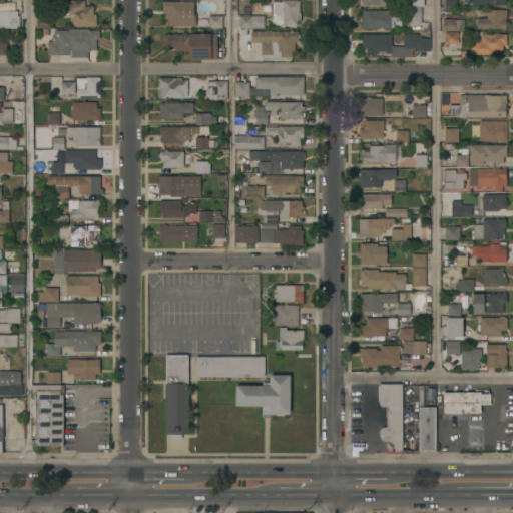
[(84,0),(84,6),(93,6),(93,13),(96,13),(96,25),(73,26),(73,13),(66,13),(66,0),(84,0)]
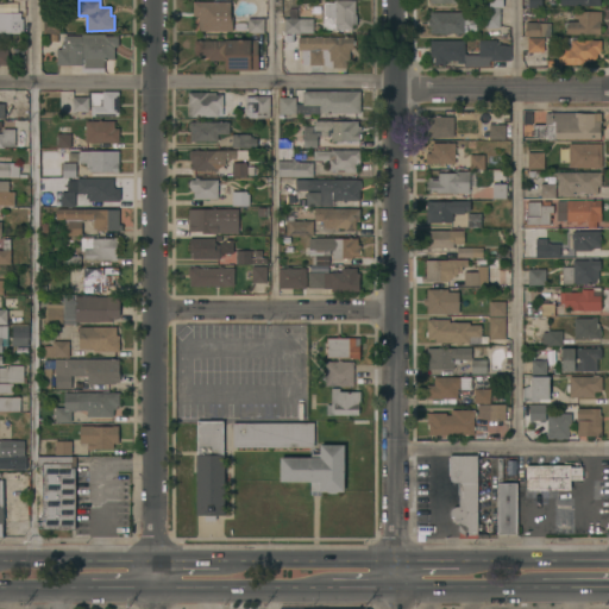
[(336,2),(336,0),(355,0),(355,14),(356,14),(357,24),(352,24),(352,29),(322,29),(322,17),(324,17),(324,4),(336,2)]
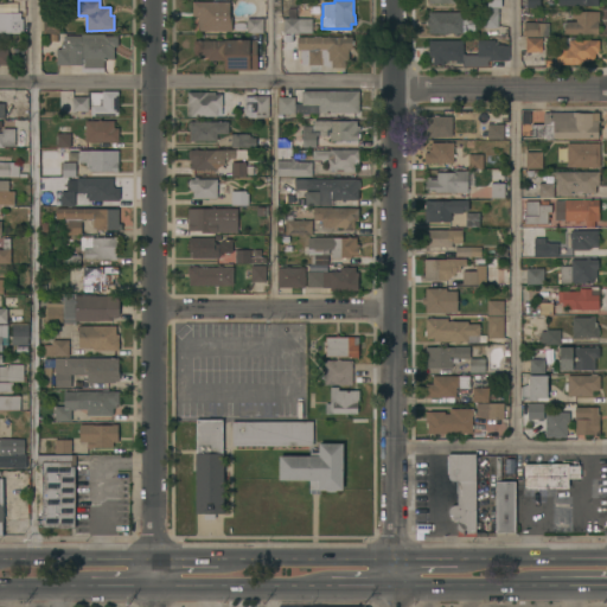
[(229,1),(229,17),(231,17),(231,19),(247,19),(247,18),(262,18),(262,32),(247,32),(247,30),(235,30),(235,27),(231,27),(231,30),(198,30),(198,16),(193,16),(193,13),(192,13),(192,1),(229,1)]
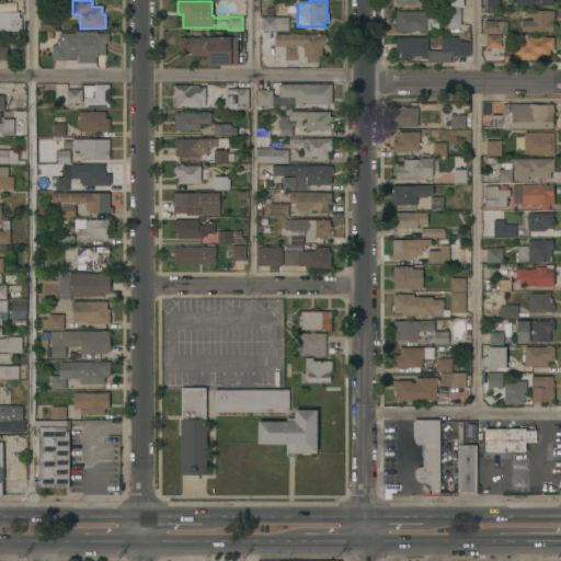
[(460,25),(447,25),(447,7),(460,7),(460,25)]
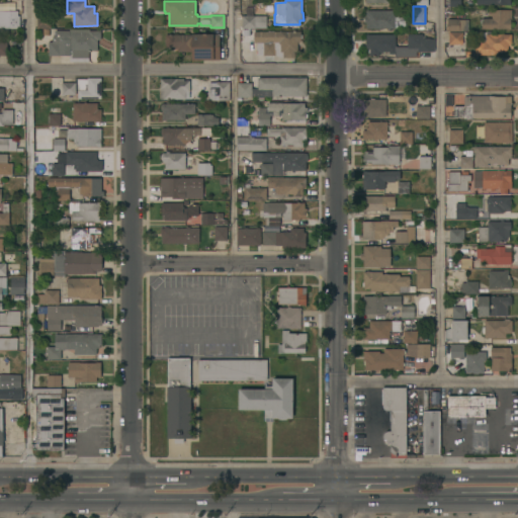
[(395,9),(395,12),(405,12),(405,27),(395,27),(381,27),(381,29),(378,29),(378,28),(366,28),(366,22),(364,22),(364,16),(365,16),(365,10),(395,9)]
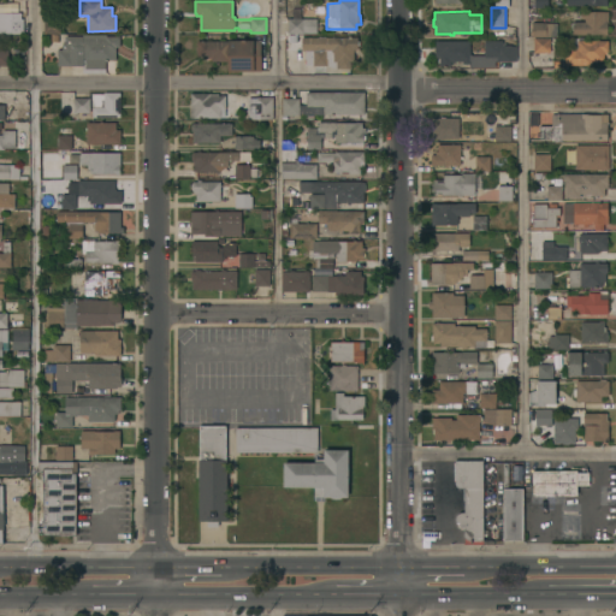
[(608,11),(608,22),(606,22),(606,34),(573,34),(573,21),(585,21),(585,18),(581,18),(581,11),(608,11)]
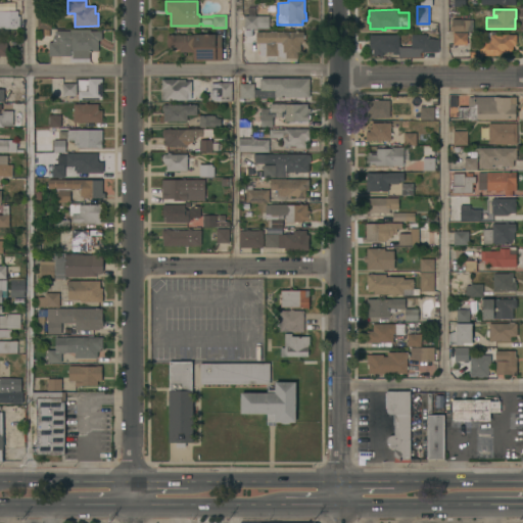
[(0,10),(17,10),(17,15),(19,15),(19,28),(0,28),(0,10)]
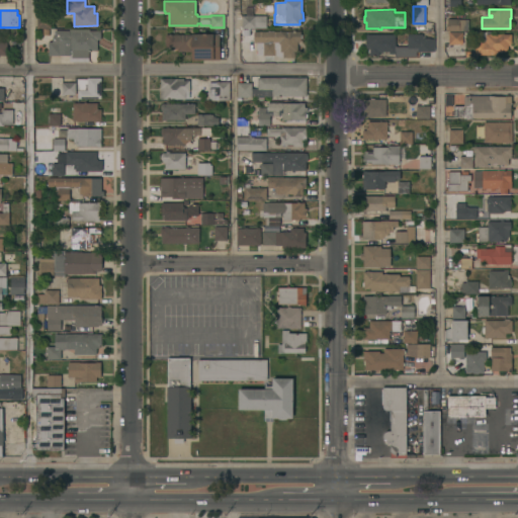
[(51,14),(50,27),(36,27),(37,14),(51,14)]
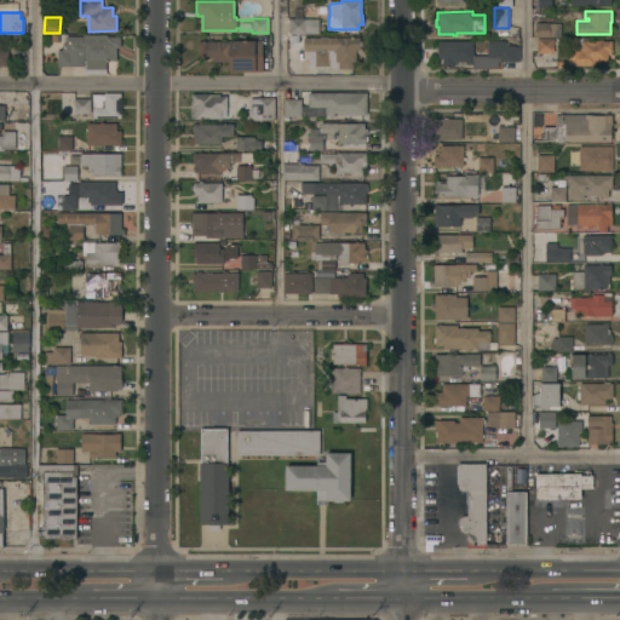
[(319,18),(319,33),(290,33),(290,18),(319,18)]
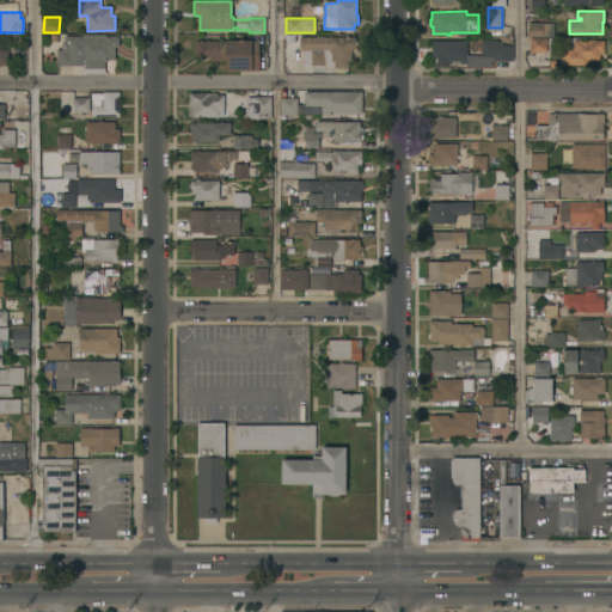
[(542,22),(542,23),(554,23),(555,36),(528,37),(528,22),(542,22)]
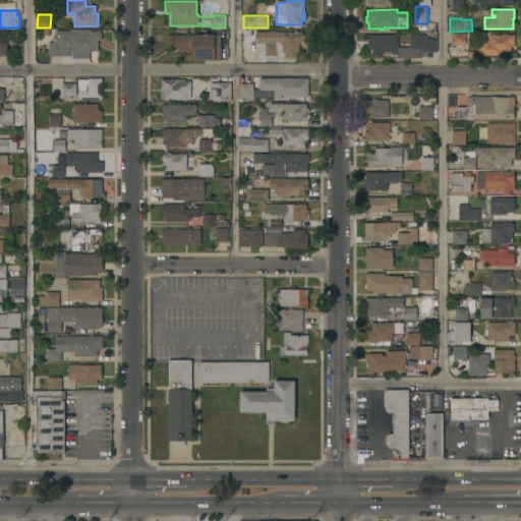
[(69,31),(69,29),(90,29),(90,31),(101,31),(101,40),(98,40),(98,50),(89,50),(89,61),(71,61),(71,55),(49,55),(49,42),(53,42),(53,36),(55,36),(55,31),(69,31)]
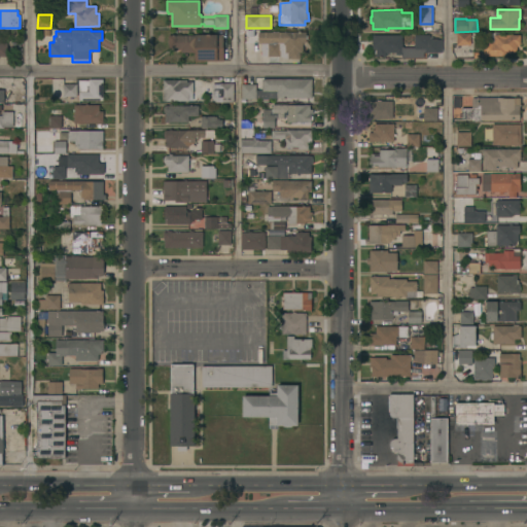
[(306,31),(306,41),(302,41),(303,53),(300,53),(300,58),(287,59),(280,56),(261,56),(261,43),(258,43),(258,32),(306,31)]
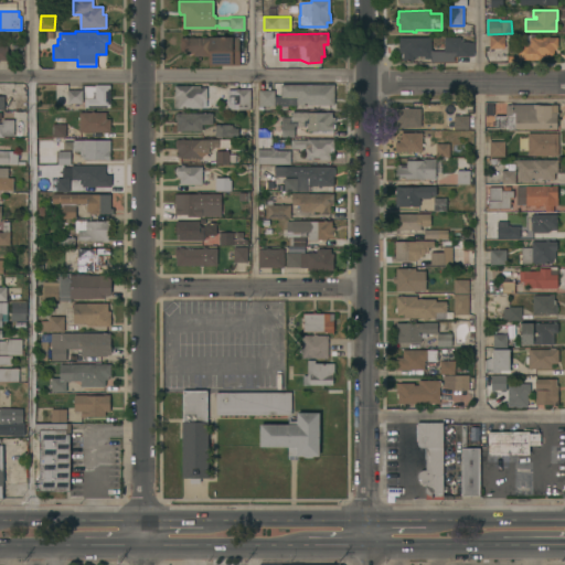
[(505,34),(505,49),(490,49),(490,35),(505,34)]
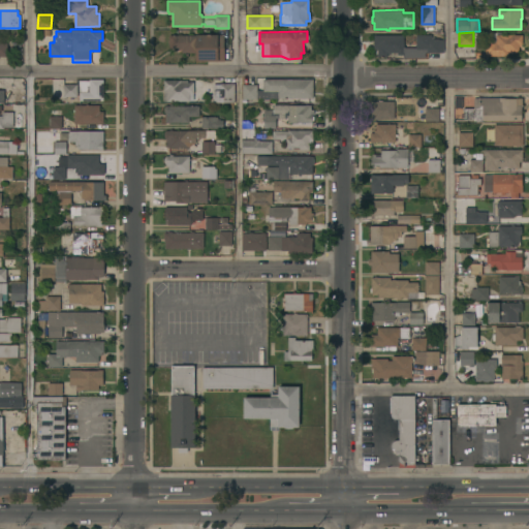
[(496,32),(496,34),(522,34),(522,43),(521,43),(520,45),(518,47),(518,50),(517,51),(515,52),(507,53),(507,56),(485,55),(486,32),(496,32)]
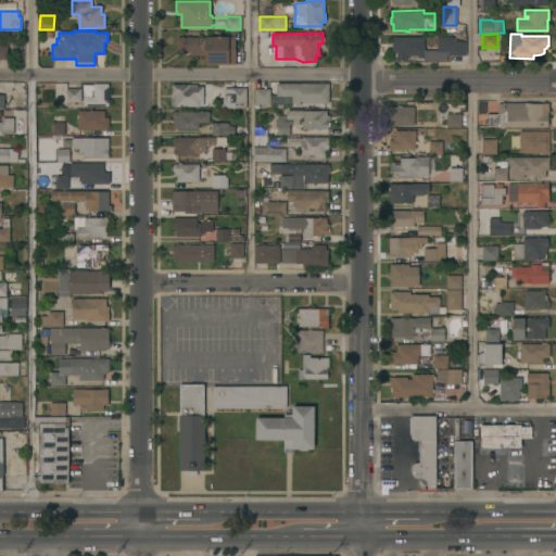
[(236,64),(205,64),(205,55),(190,55),(190,51),(180,51),(180,37),(205,37),(205,36),(236,36),(236,64)]
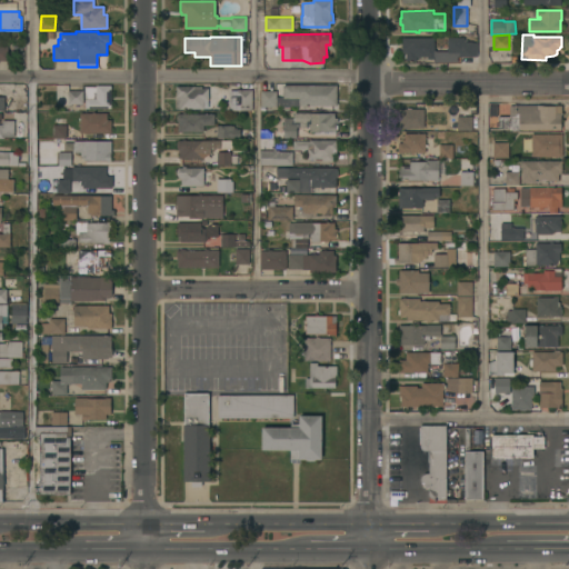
[(433,37),(433,49),(436,49),(436,51),(448,51),(448,37),(463,37),(463,41),(472,41),(472,42),(477,42),(477,57),(457,57),(457,62),(433,62),(433,58),(427,58),(427,56),(420,56),(420,57),(416,57),(416,60),(406,60),(406,52),(401,52),(401,37),(433,37)]
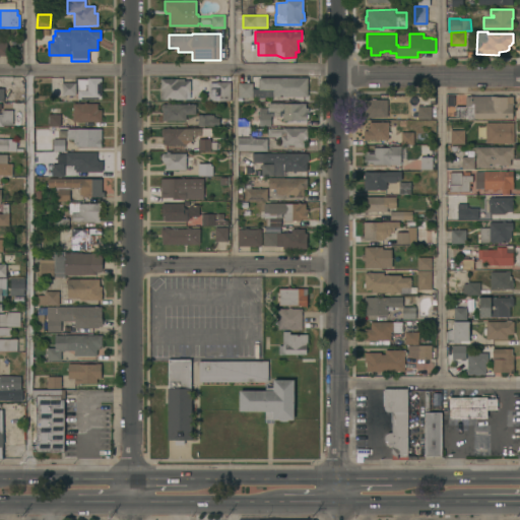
[(102,99),(77,99),(77,78),(87,79),(87,77),(102,77),(102,99)]
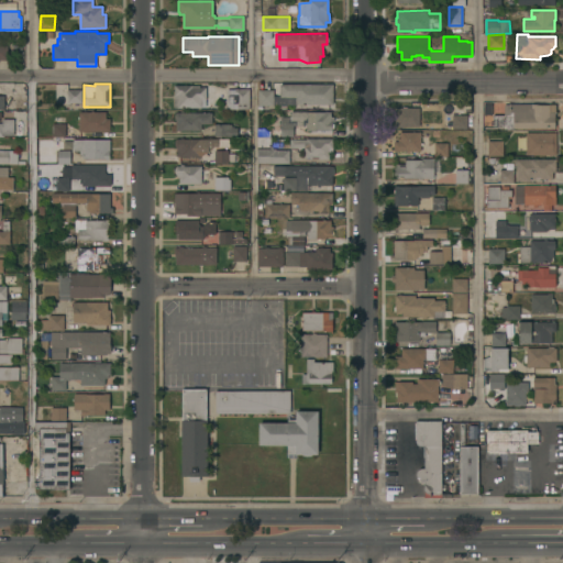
[(332,84),(332,105),(295,105),(295,97),(279,97),(279,84),(332,84)]
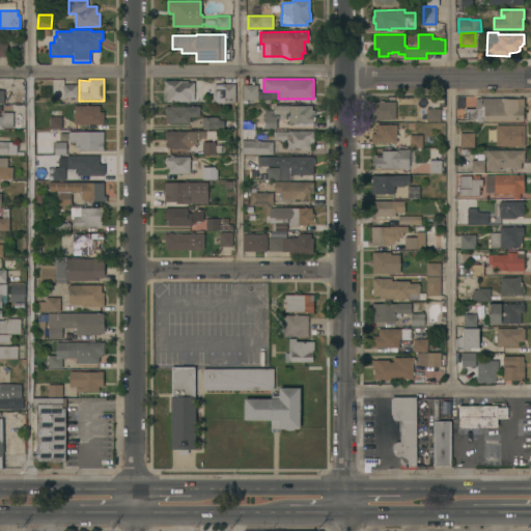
[(188,80),(188,82),(194,82),(194,93),(190,93),(190,102),(164,101),(164,80),(188,80)]
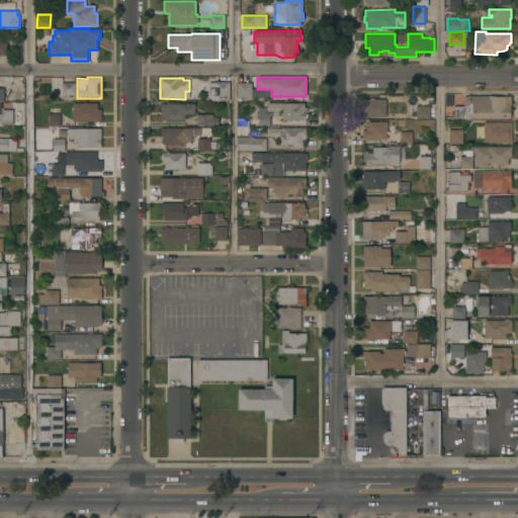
[(230,100),(208,100),(208,82),(216,82),(216,81),(230,81),(230,100)]
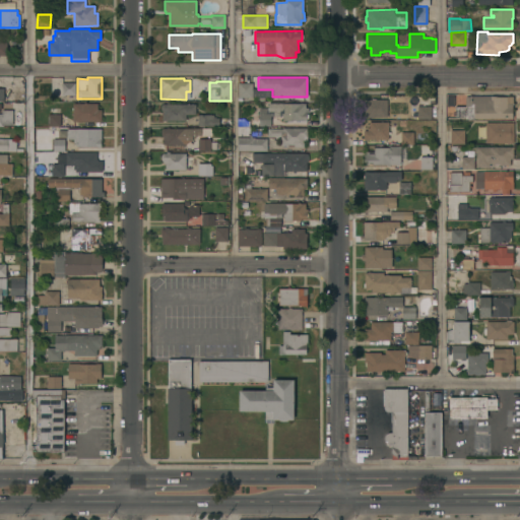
[(75,82),(76,94),(62,94),(62,82),(75,82)]
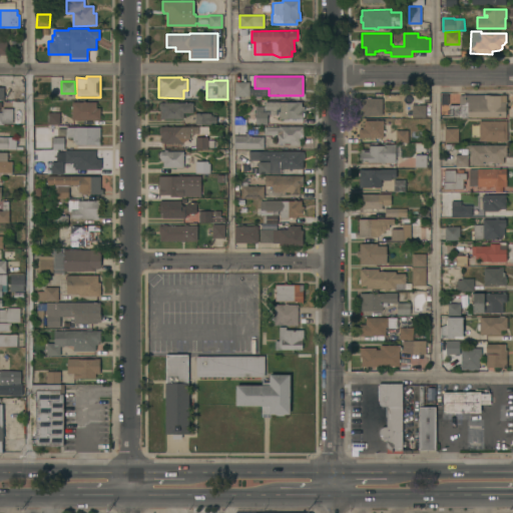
[(248,81),(248,95),(234,96),(234,81),(248,81)]
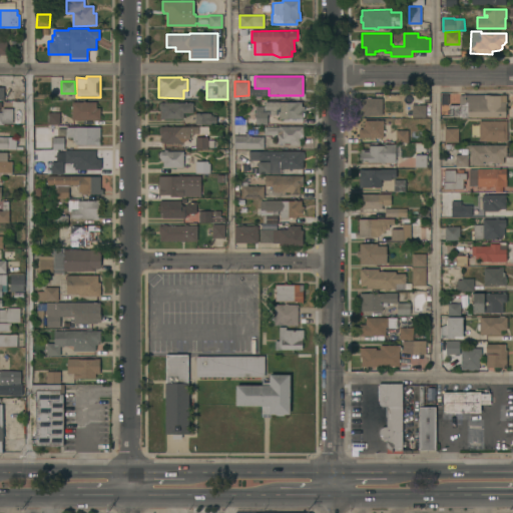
[(467,116),(467,117),(461,117),(461,116),(449,116),(449,104),(459,104),(459,95),(464,95),(464,94),(490,94),(490,95),(506,95),(506,103),(505,103),(505,116),(467,116)]
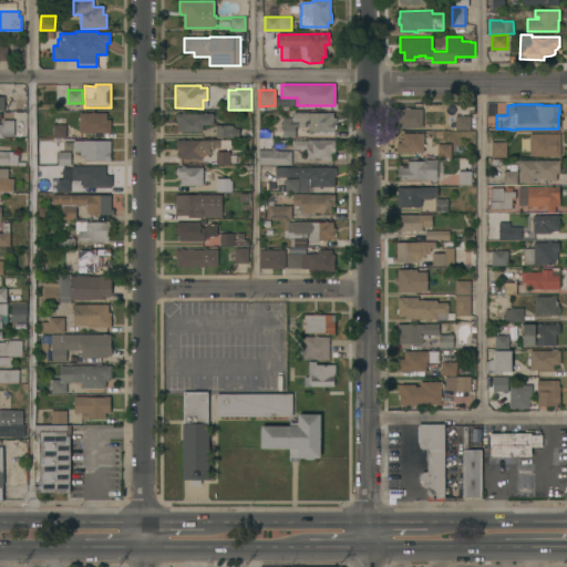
[(421,107),(422,127),(395,127),(395,109),(421,107)]
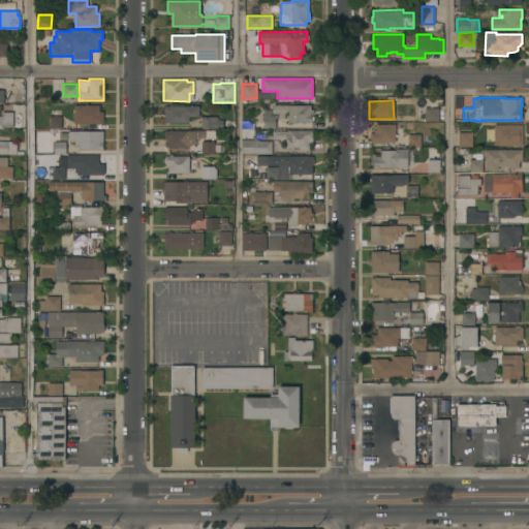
[(169,105),(169,103),(172,103),(172,105),(198,105),(198,116),(189,116),(189,122),(165,122),(165,114),(163,112),(163,107),(165,105),(166,105),(169,105)]
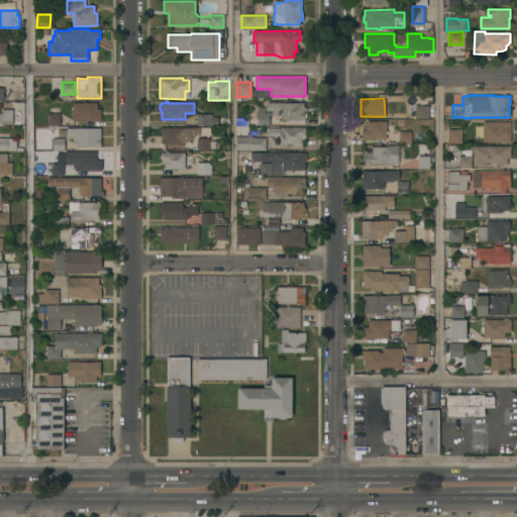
[(73,120),(73,102),(97,102),(97,108),(101,108),(101,120),(73,120)]
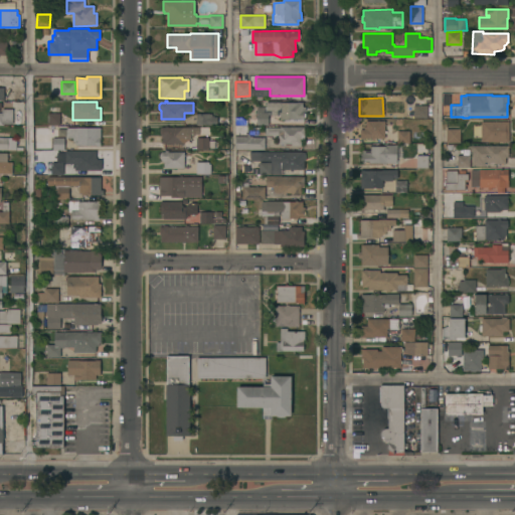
[(280,102),(280,103),(297,103),(297,102),(302,102),(302,107),(305,107),(305,111),(304,111),(304,119),(293,119),(293,121),(290,121),(290,119),(280,119),(280,117),(279,117),(279,125),(256,125),(256,107),(266,107),(266,102),(280,102)]
